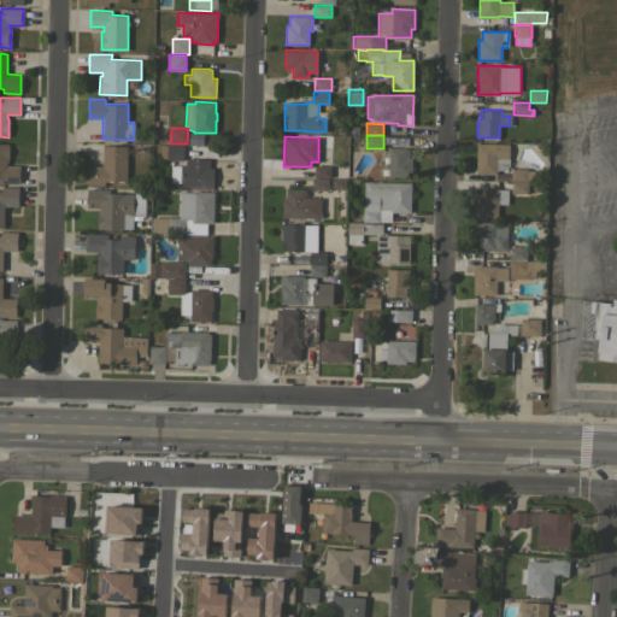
[(9,162),(6,162),(6,165),(19,165),(19,183),(0,182),(0,144),(9,144),(9,162)]
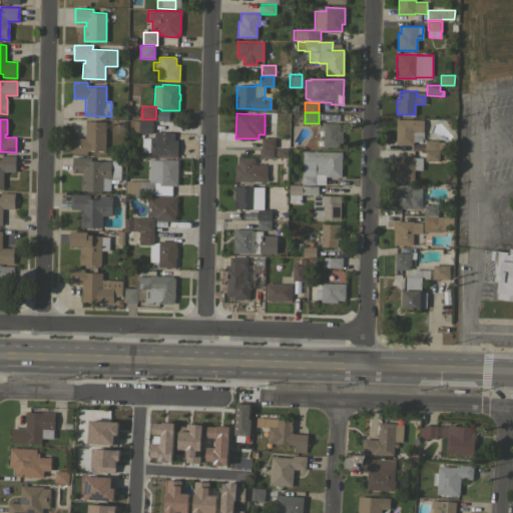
[(138,132),(138,131),(134,131),(135,122),(139,122),(139,119),(152,120),(152,133),(138,132)]
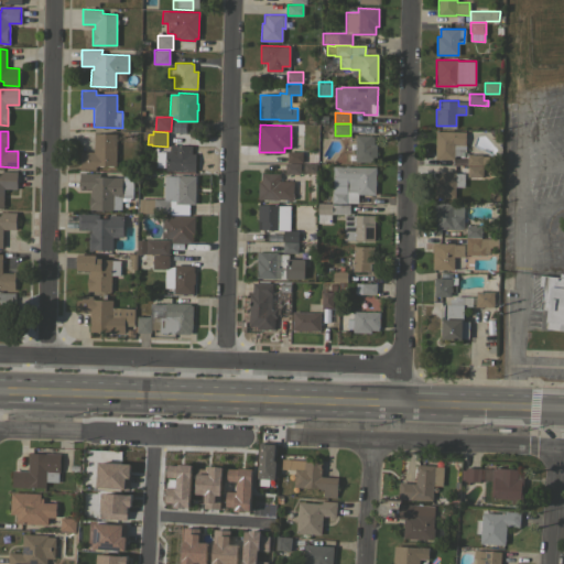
[(465,131),(465,144),(464,144),(464,155),(454,155),(454,159),(435,159),(435,131),(465,131)]
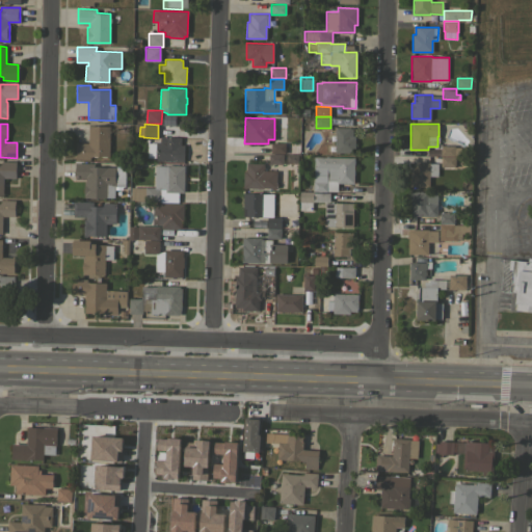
[(109,156),(90,156),(90,159),(76,159),(76,142),(88,143),(88,126),(109,126),(109,156)]
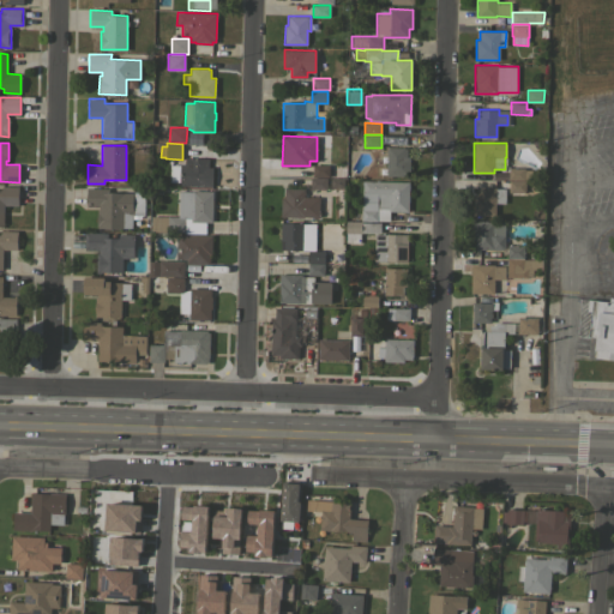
[(386,146),(404,148),(407,148),(407,156),(409,156),(409,176),(386,176),(386,146)]
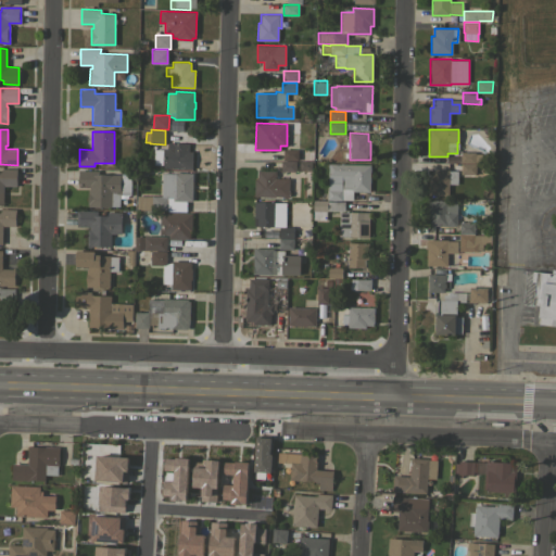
[(162,168),(163,148),(167,148),(167,143),(189,143),(189,151),(192,151),(192,168),(162,168)]
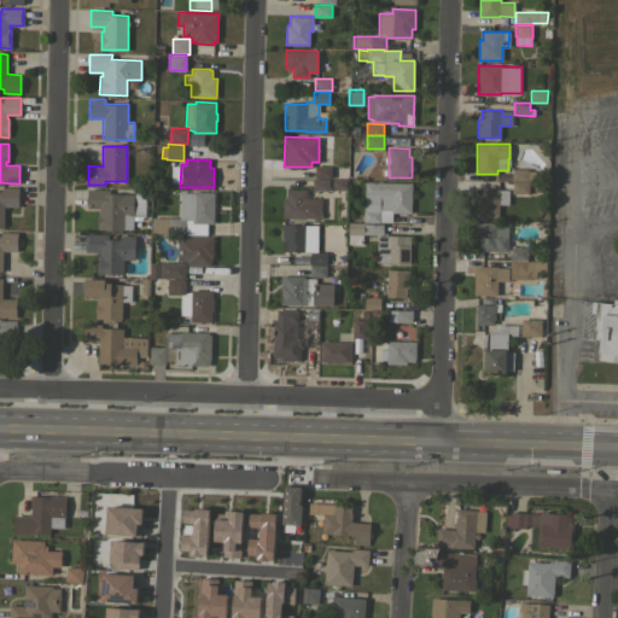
[(331,165),(331,178),(314,178),(315,165),(331,165)]
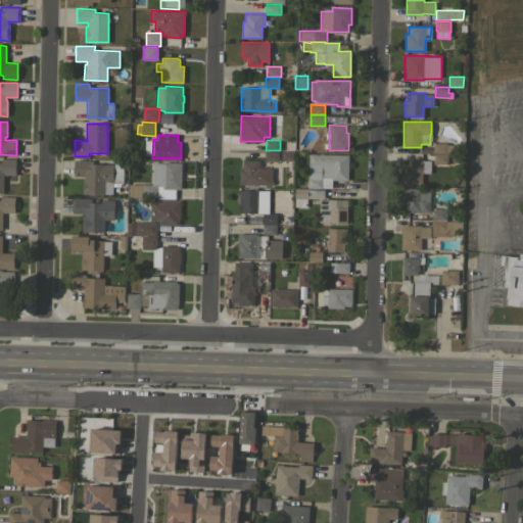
[(446,143),(446,153),(433,152),(433,143),(446,143)]
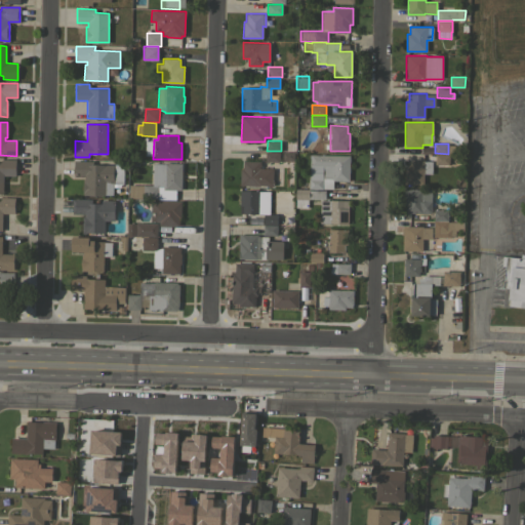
[(279,152),(279,162),(265,161),(266,151),(279,152)]
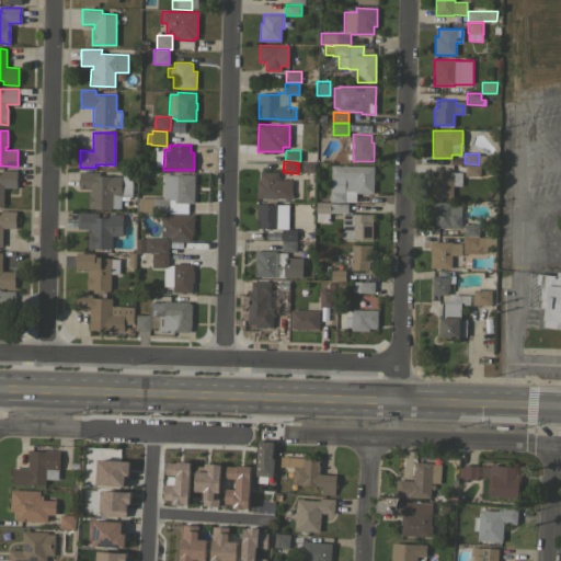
[(301,171),(301,163),(313,164),(313,172),(301,171)]
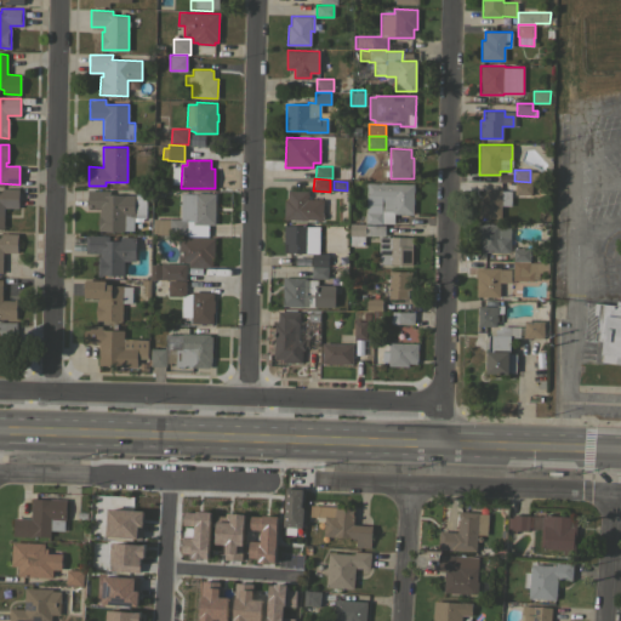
[(531,182),(531,194),(514,194),(514,182),(531,182)]
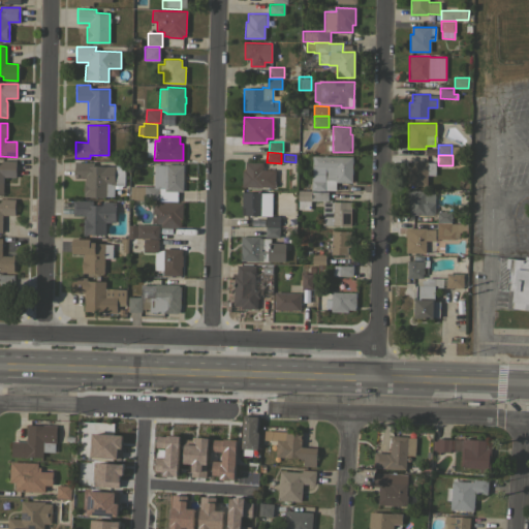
[(312,156),(352,156),(351,182),(336,182),(336,190),(311,190),(311,180),(322,180),(323,167),(312,167),(312,156)]
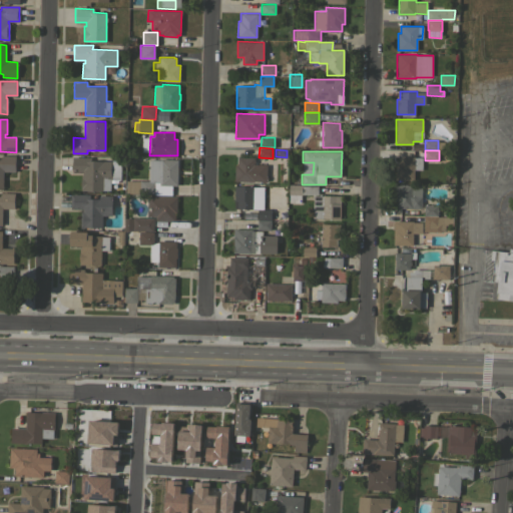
[(3,188),(0,188),(0,159),(1,159),(1,155),(15,155),(15,171),(3,171),(3,188)]
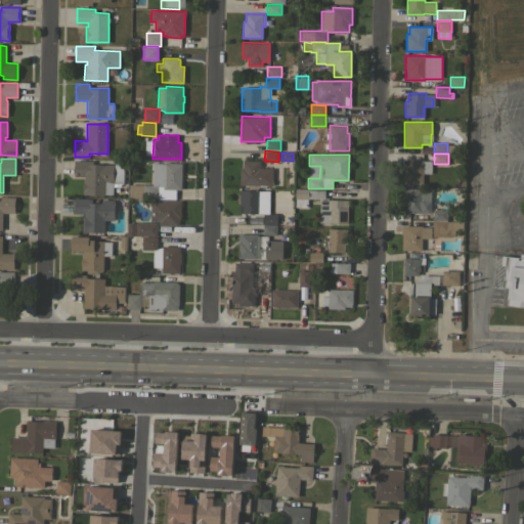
[(431,173),(423,173),(423,184),(403,183),(403,167),(406,167),(406,159),(423,160),(423,161),(431,161),(431,173)]
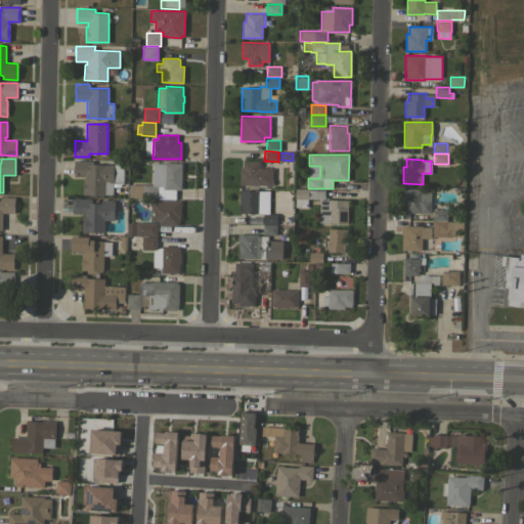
[(104,194),(83,194),(83,178),(85,178),(85,175),(74,175),(74,161),(92,161),(92,164),(113,164),(113,165),(123,165),(123,180),(113,179),(113,181),(104,181),(104,193),(104,194)]
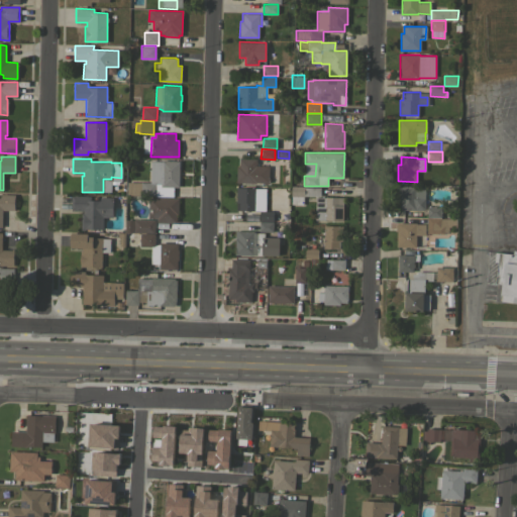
[(269,183),(255,183),(236,183),(236,166),(239,166),(239,159),(256,159),(256,166),(269,166),(269,183)]
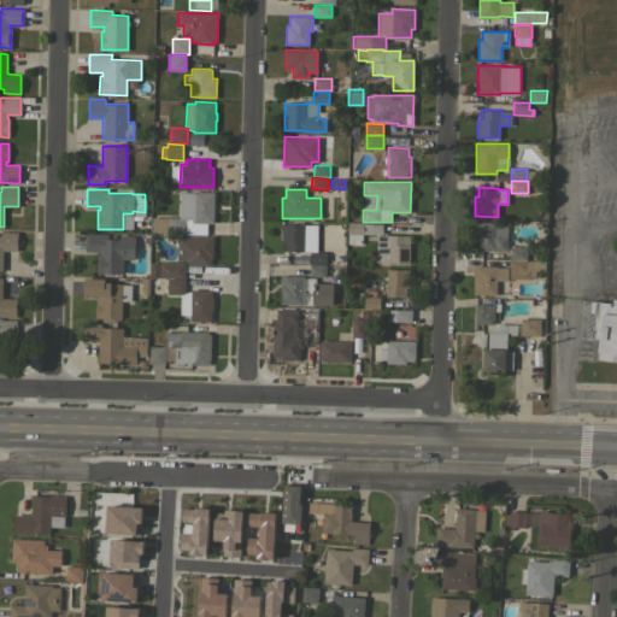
[(213,223),(200,223),(199,234),(151,233),(151,217),(178,217),(180,192),(193,193),(193,191),(213,192),(213,223)]
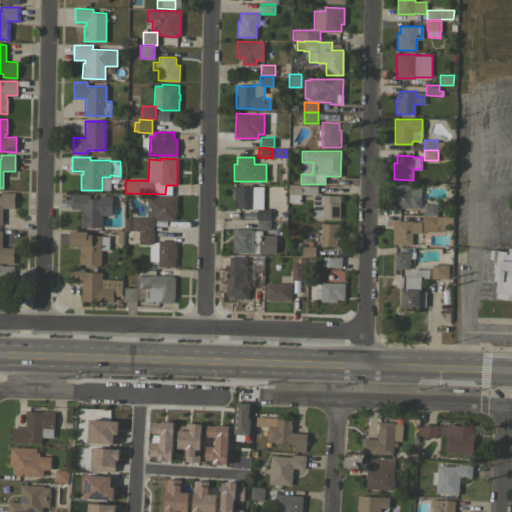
[(301,184),(301,185),(317,185),(317,194),(300,193),(300,202),(288,202),(288,184),(301,184)]
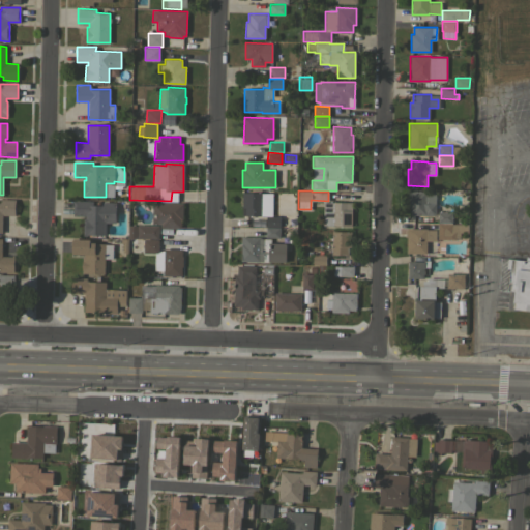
[(410,215),(410,207),(407,207),(408,190),(436,192),(435,213),(433,215),(410,215)]
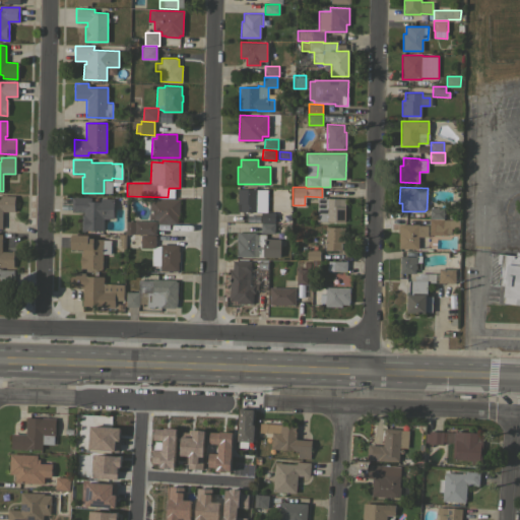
[(263,211),(238,210),(238,188),(264,189),(263,211)]
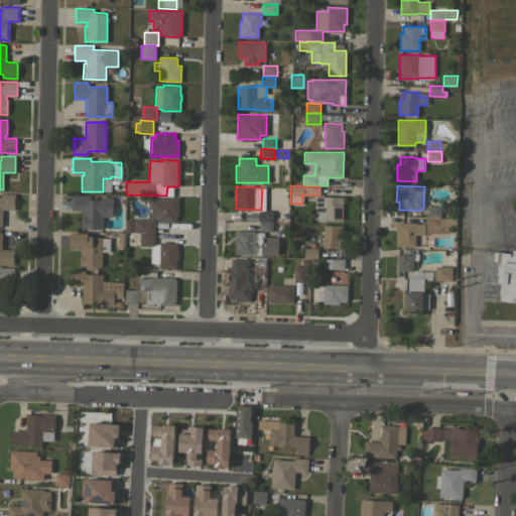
[(2,226),(0,226),(0,197),(1,197),(1,194),(14,195),(14,210),(2,210),(2,226)]
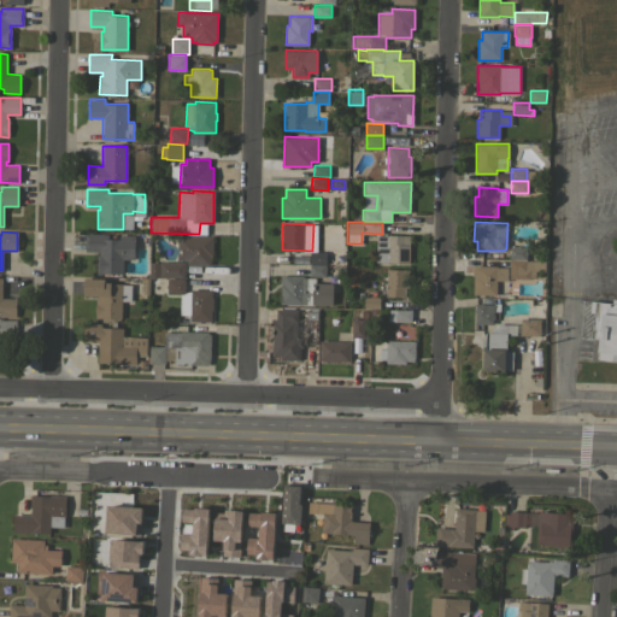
[(97,272),(97,253),(99,253),(99,251),(84,251),(84,234),(107,234),(107,239),(119,239),(119,235),(135,235),(134,259),(123,259),(123,272),(97,272)]
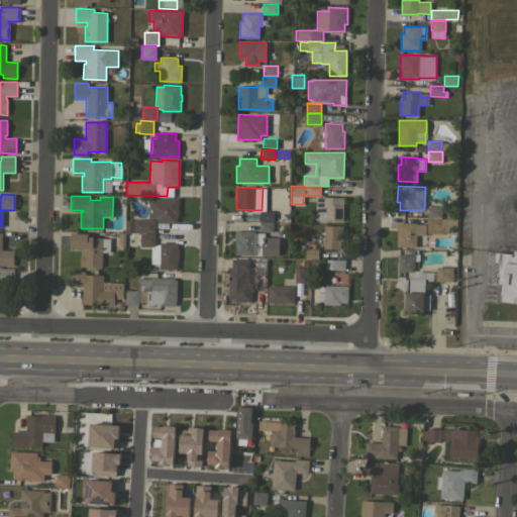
[(178,198),(178,222),(157,221),(157,218),(148,218),(148,197),(178,198)]
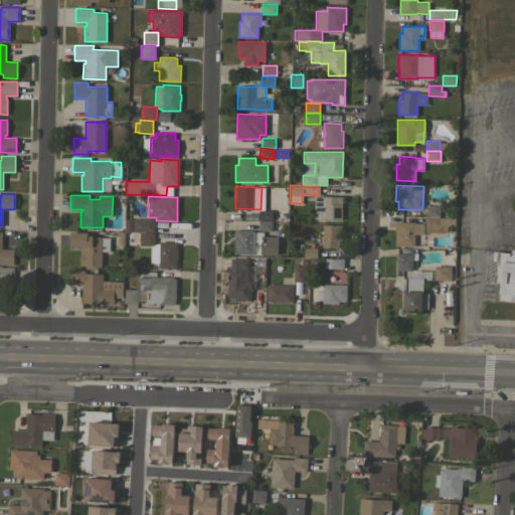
[(342,196),(341,219),(313,219),(314,196),(342,196)]
